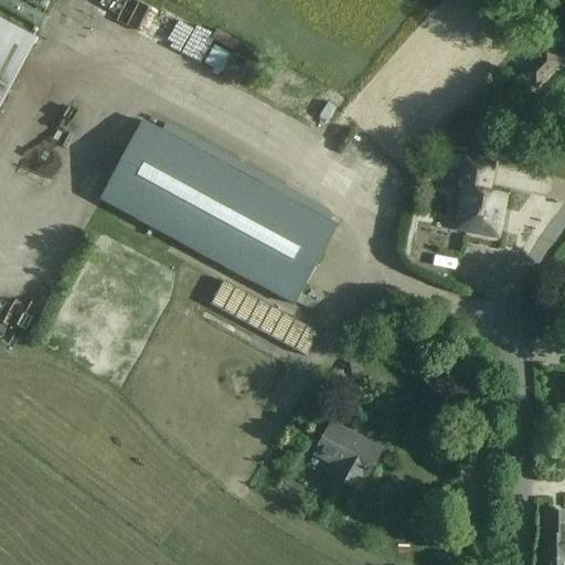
[(0,108),(38,40),(0,19),(0,108)]
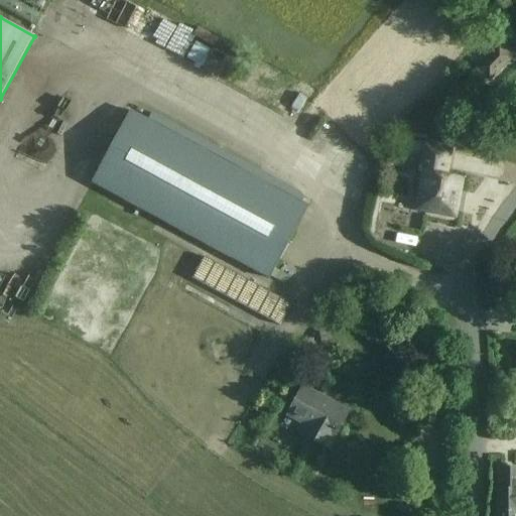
[(498,44),(475,69),(489,82),(512,57),(498,44)]
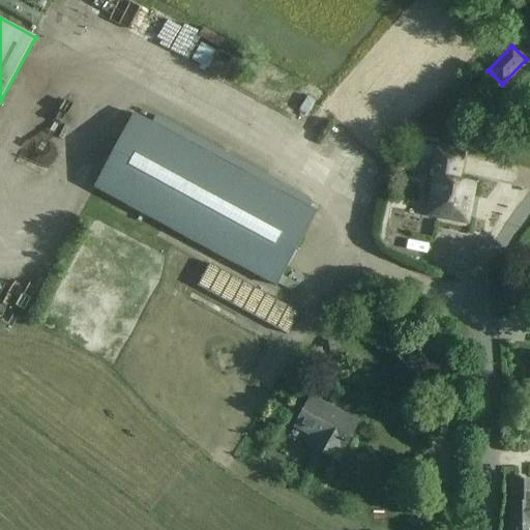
[(316,212),(134,112),(92,184),(116,198),(109,210),(124,219),(133,206),(275,286),(316,212)]
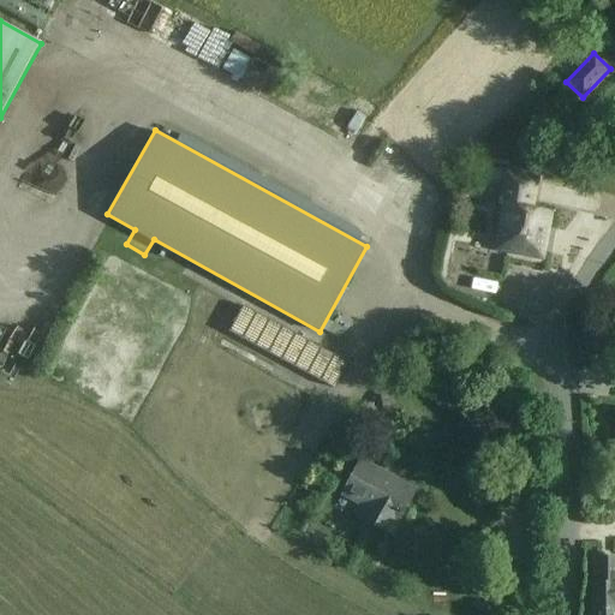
[(513,254),(536,257),(539,240),(544,242),(549,214),(530,210),(536,180),(506,174),(501,206),(505,207),(496,250),(513,254)]
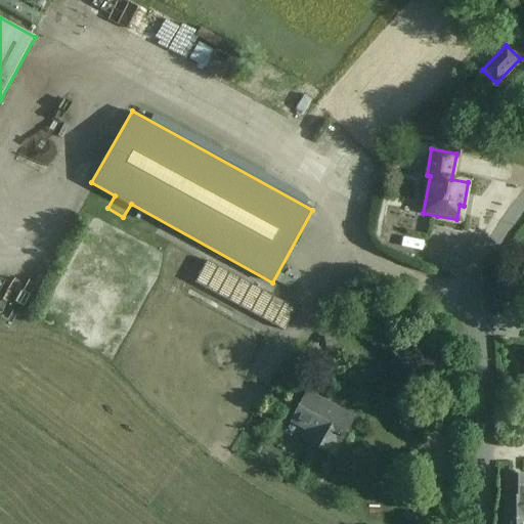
[(386,214),(381,239),(393,242),(396,228),(426,233),(428,222),(386,214)]
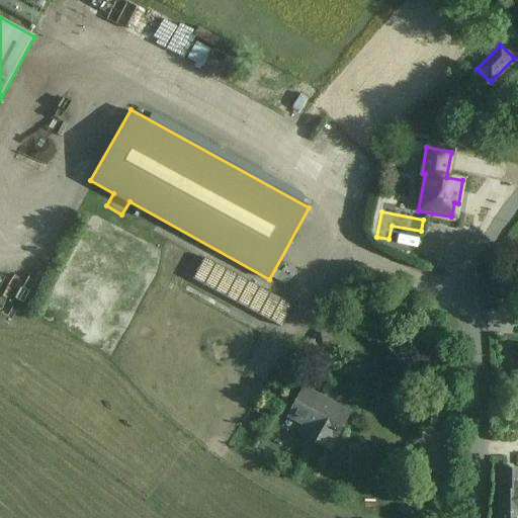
[(193,281),(280,328),(291,307),(204,259),(193,281)]
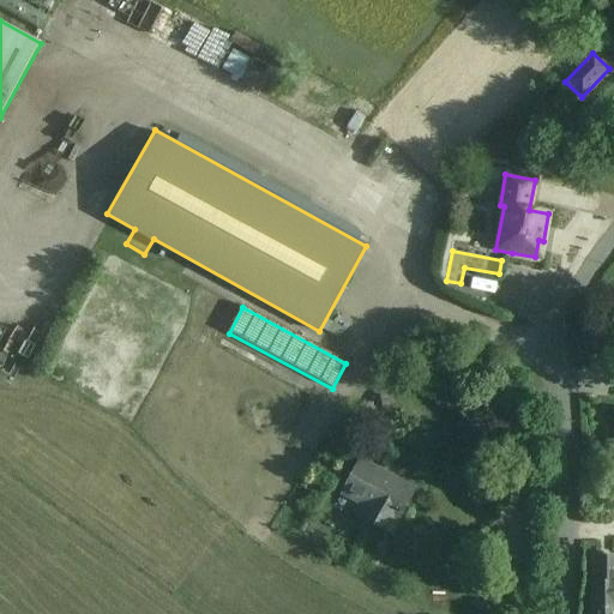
[(373,513),(368,522),(390,534),(414,491),(359,461),(341,495),(373,513)]
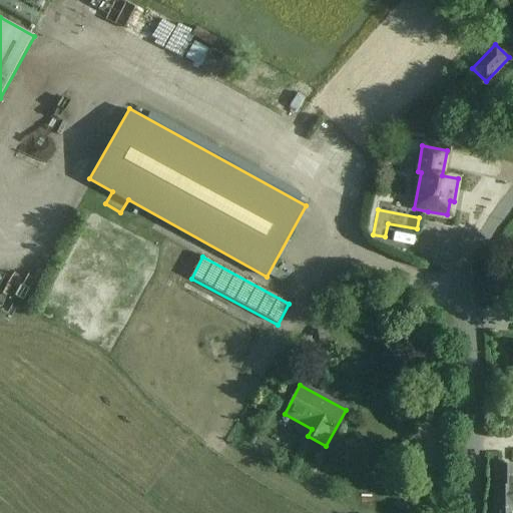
[(512,512),(512,466),(497,466),(497,487),(495,487),(495,512),(512,512)]
